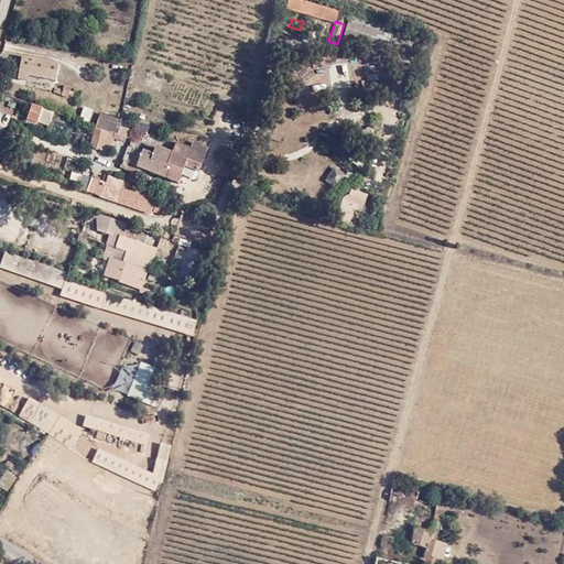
[(344,35),(381,49),(386,33),(348,21),(344,35)]
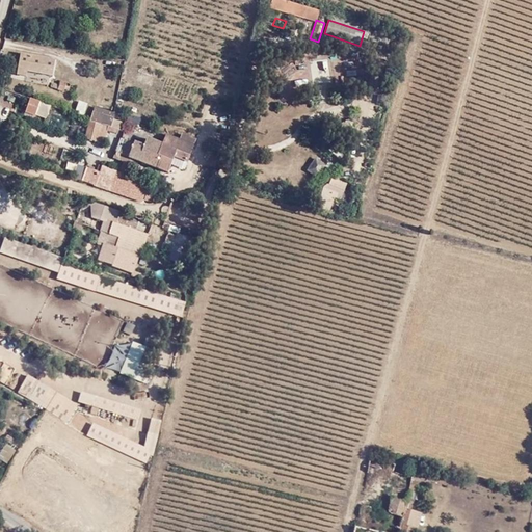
[(52,76),(55,60),(21,54),(17,75),(27,76),(28,73),(52,76)]
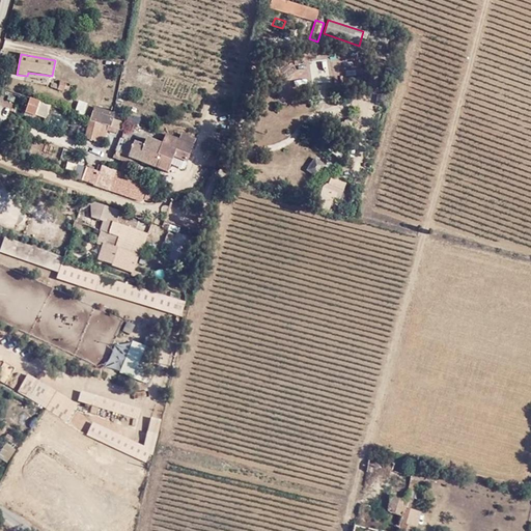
[(70,84),(56,81),(56,90),(62,91),(63,90),(67,91),(70,84)]
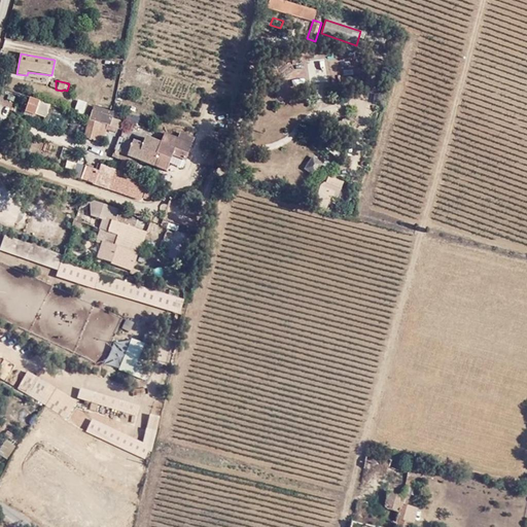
[(41,101),(31,98),(25,113),(34,116),(41,101)]
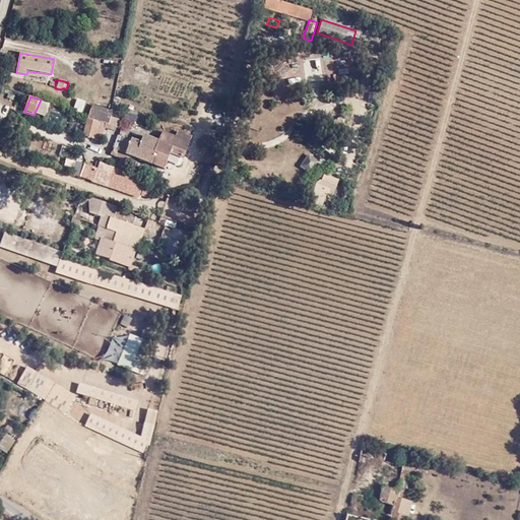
[(75,99),(71,111),(81,115),(84,102),(75,99)]
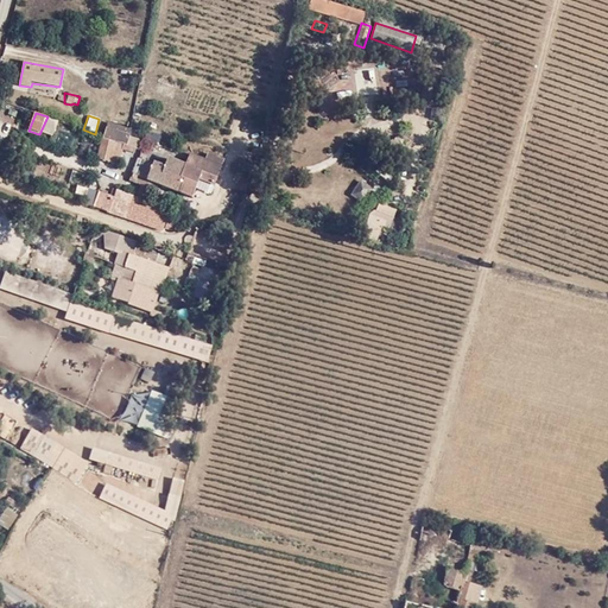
[(103,137),(125,144),(128,128),(107,122),(103,137)]
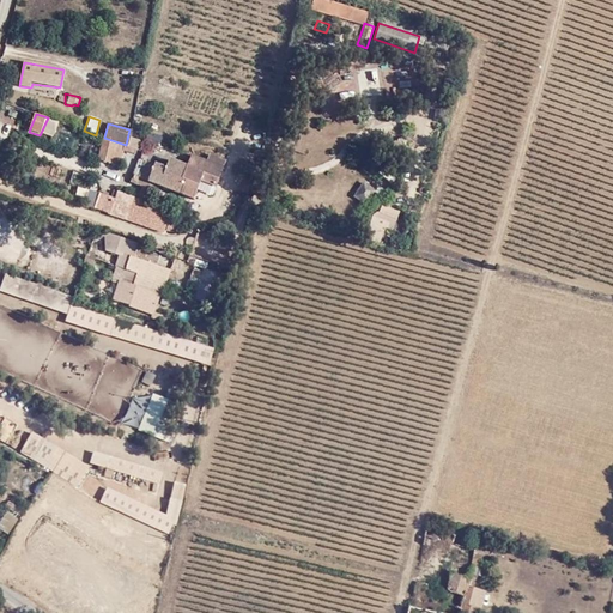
[(123,155),(126,145),(104,138),(98,161),(119,168),(123,155)]
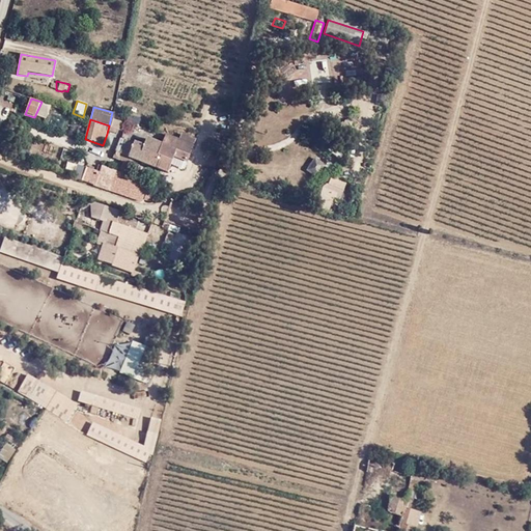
[(127,124),(114,120),(112,127),(118,131),(126,132),(127,124)]
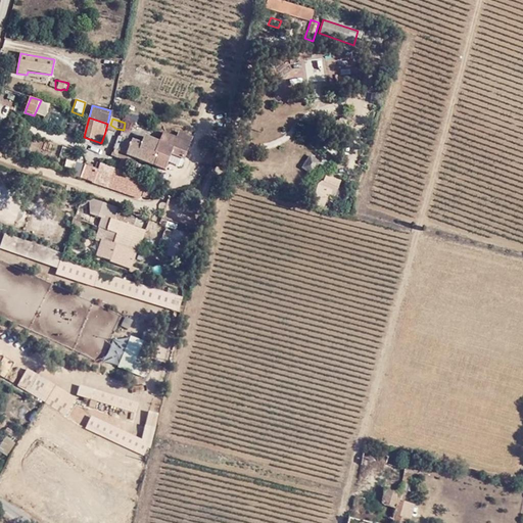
[(116,129),(110,125),(107,124),(105,132),(114,135),(116,129)]
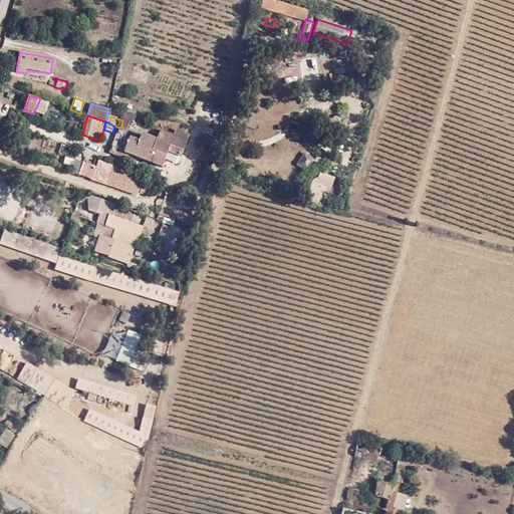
[(167,151),(180,156),(189,136),(175,130),(172,135),(161,131),(161,133),(158,140),(152,162),(163,167),(167,151)]
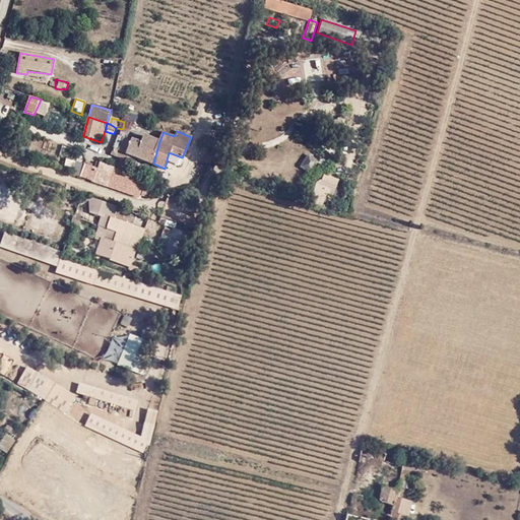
[(132,156),(153,164),(159,141),(145,136),(141,144),(118,136),(111,156),(116,157),(119,151),(132,156)]
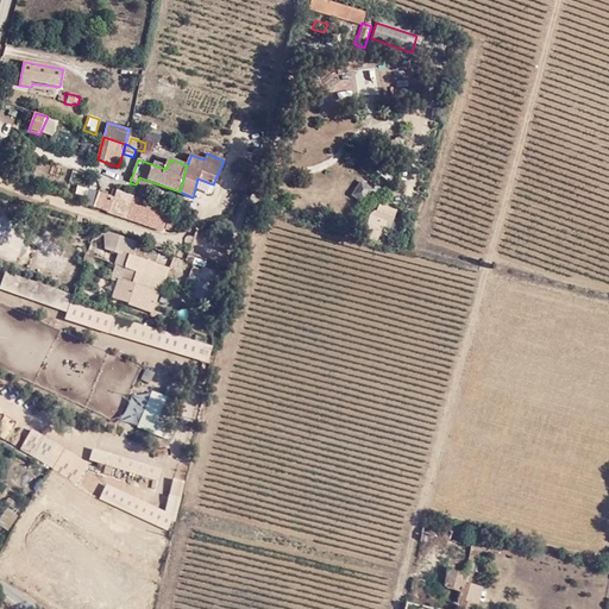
[(136,198),(148,202),(155,183),(139,177),(136,184),(140,188),(136,198)]
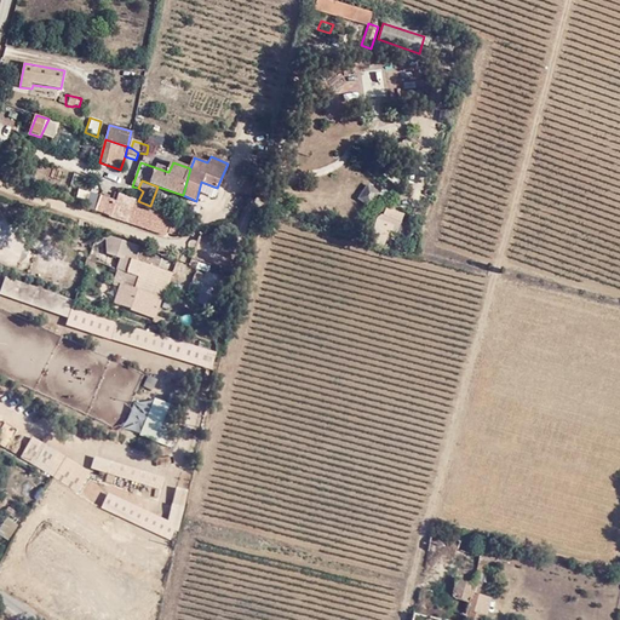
[(251,197),(256,185),(245,182),(241,194),(251,197)]
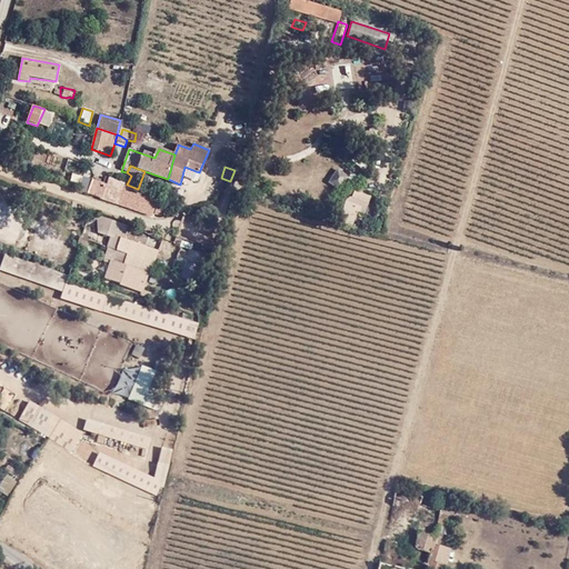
[(163,218),(167,209),(158,207),(161,198),(138,189),(127,185),(110,178),(106,186),(102,185),(92,180),(87,196),(158,219),(163,218)]
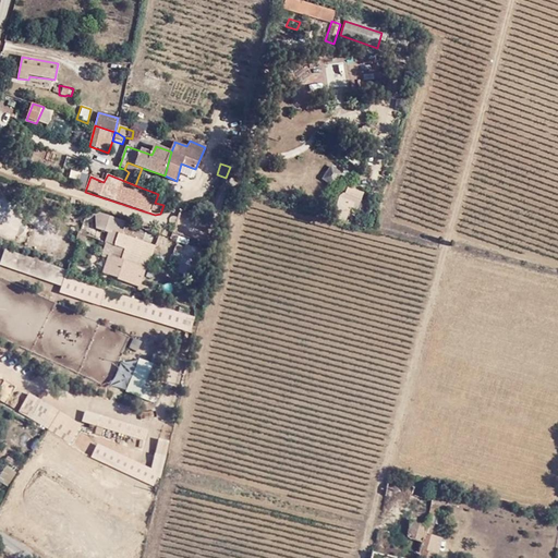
[(155,203),(164,205),(167,197),(158,194),(155,203)]
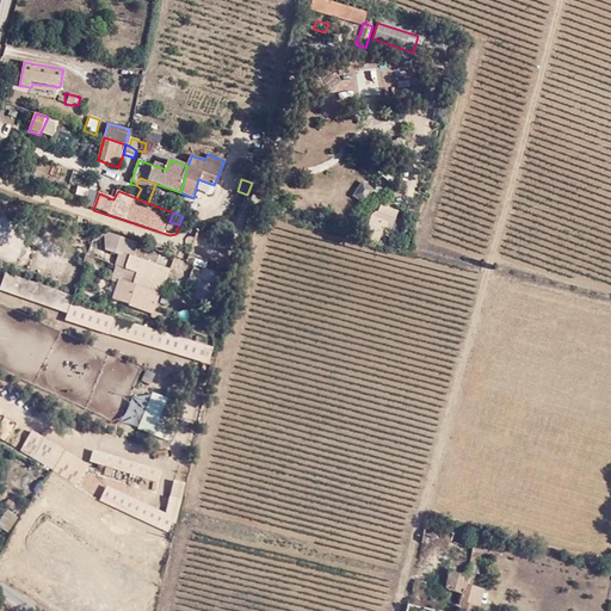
[(122,255),(130,258),(134,244),(124,236),(109,232),(103,238),(104,250),(122,255)]
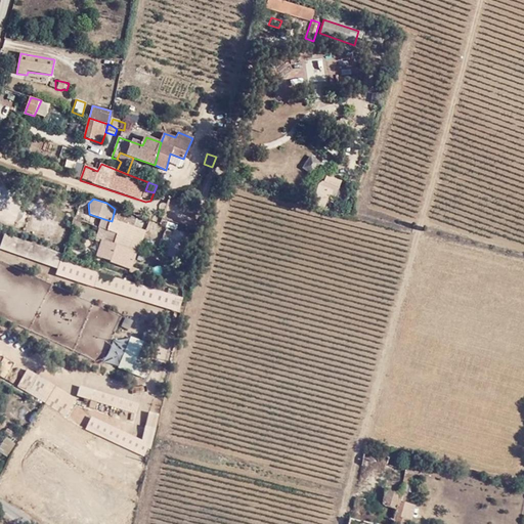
[(80,220),(73,218),(71,226),(78,228),(80,220)]
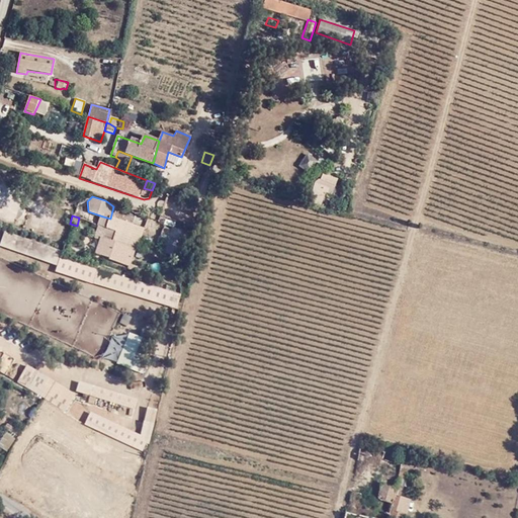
[(96,253),(130,264),(138,240),(141,240),(144,230),(110,219),(103,217),(96,240),(100,241),(96,253)]
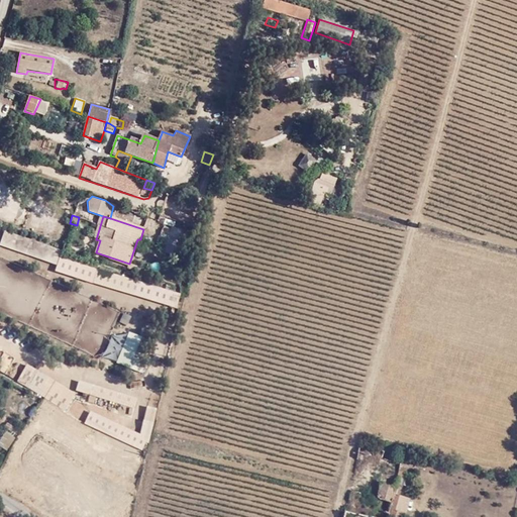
[(166,243),(181,248),(186,233),(171,228),(166,243)]
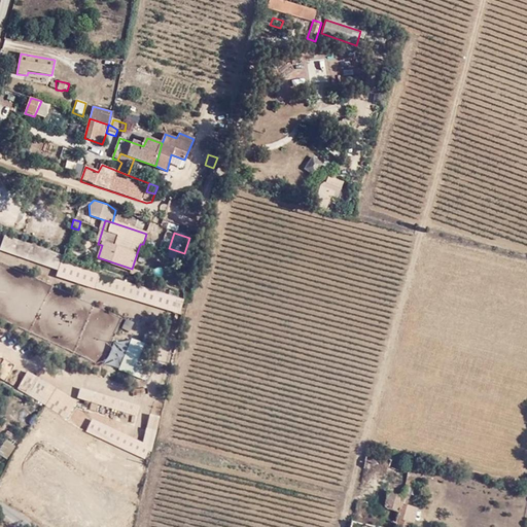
[(5,234),(0,246),(0,249),(58,271),(61,260),(64,255),(5,234)]
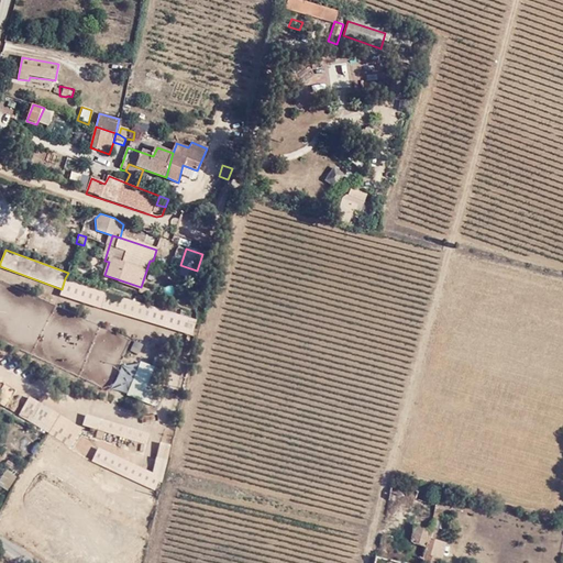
[(194,279),(197,271),(180,265),(177,274),(194,279)]
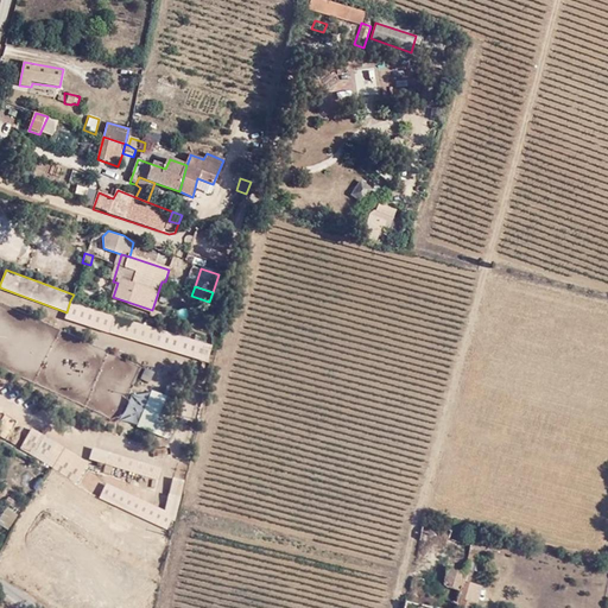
[(64,318),(108,333),(113,315),(70,301),(67,312),(64,318)]
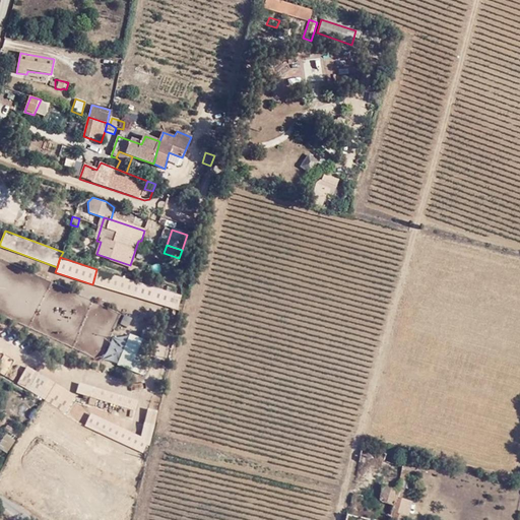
[(177,310),(182,296),(96,269),(92,284),(177,310)]
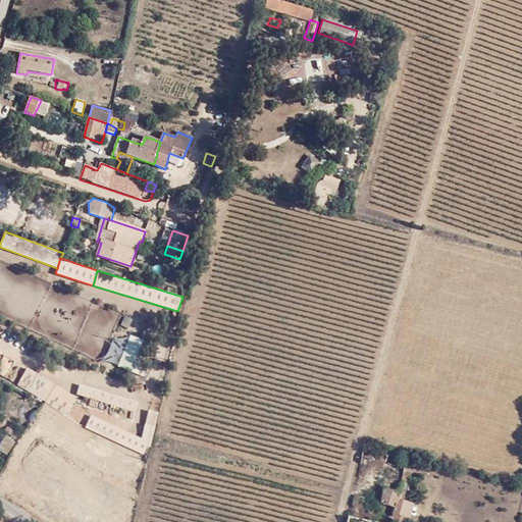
[(153,321),(160,324),(163,317),(156,313),(153,321)]
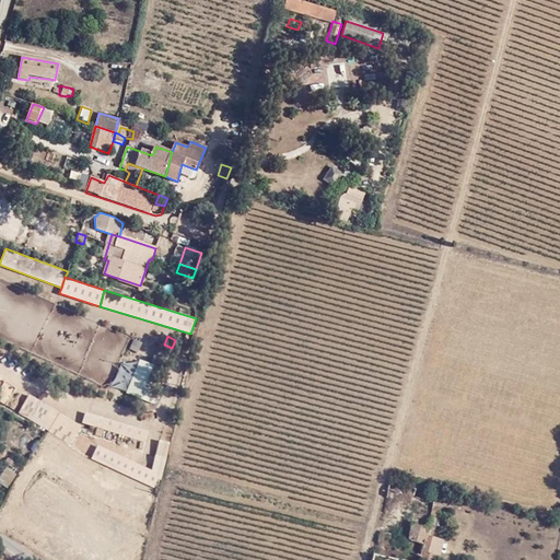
[(153,393),(172,348),(164,345),(162,351),(156,350),(153,361),(156,363),(155,366),(151,365),(147,363),(135,397),(150,404),(153,393)]
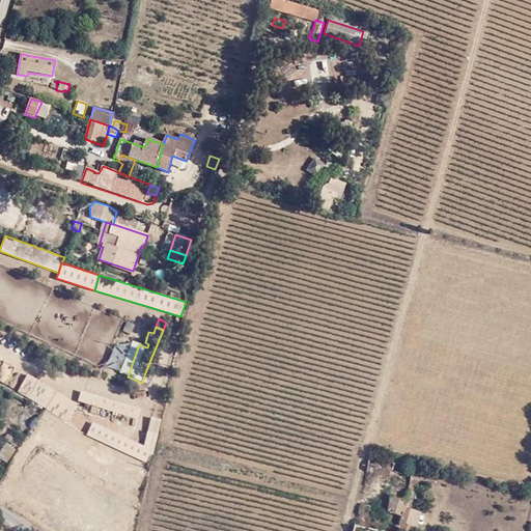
[(120,373),(128,376),(139,344),(133,341),(120,373)]
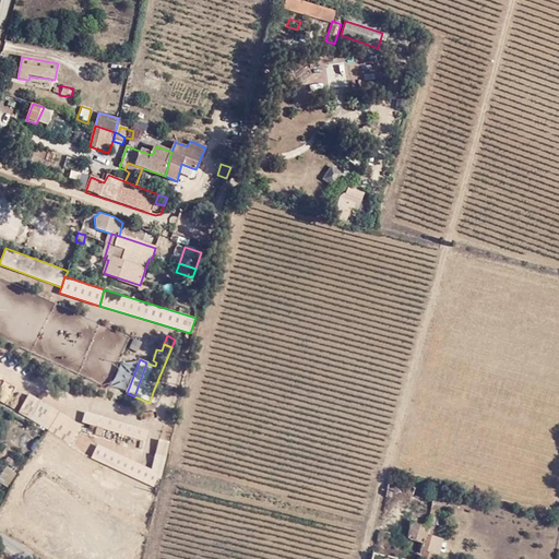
[(80,426),(28,395),(18,413),(69,443),(80,426)]
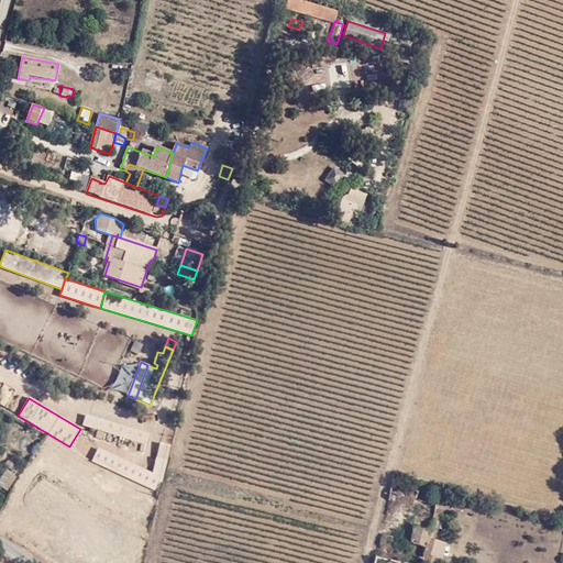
[(146,444),(150,435),(87,415),(84,424),(146,444)]
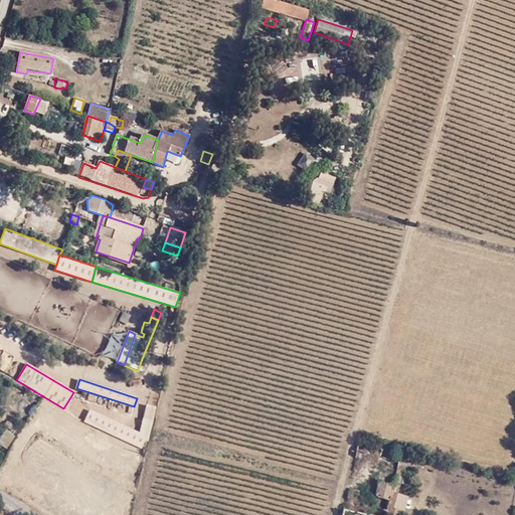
[(149,441),(157,408),(147,405),(139,431),(90,410),(83,421),(141,448),(144,441),(149,441)]
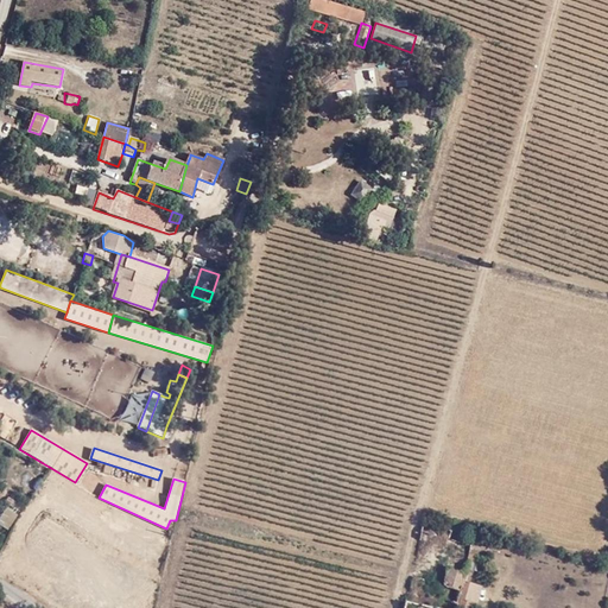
[(463,583),(480,587),(485,567),(476,564),(477,557),(468,553),(462,574),(466,575),(463,583)]
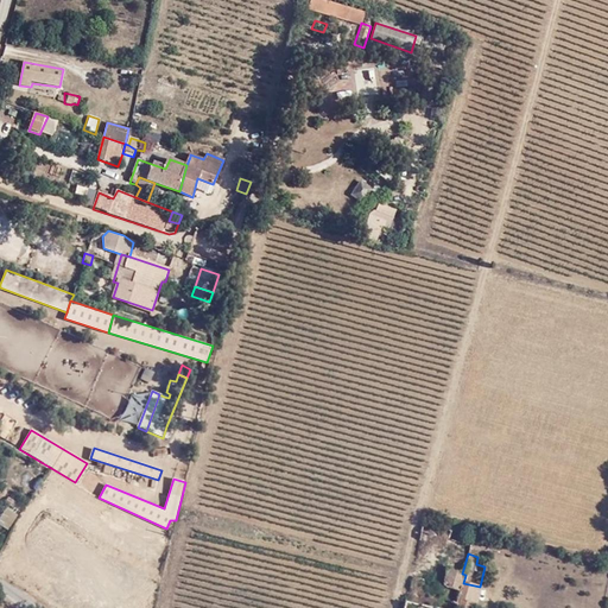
[(436,607),(455,607),(456,605),(463,583),(466,575),(462,574),(447,569),(436,607)]
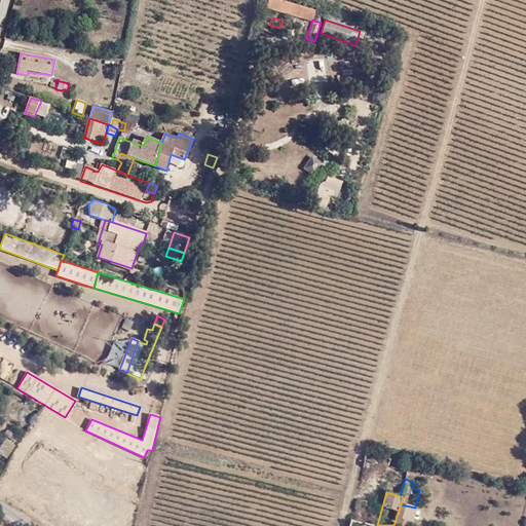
[(349,525),(363,525),(364,524),(368,503),(357,499),(349,525)]
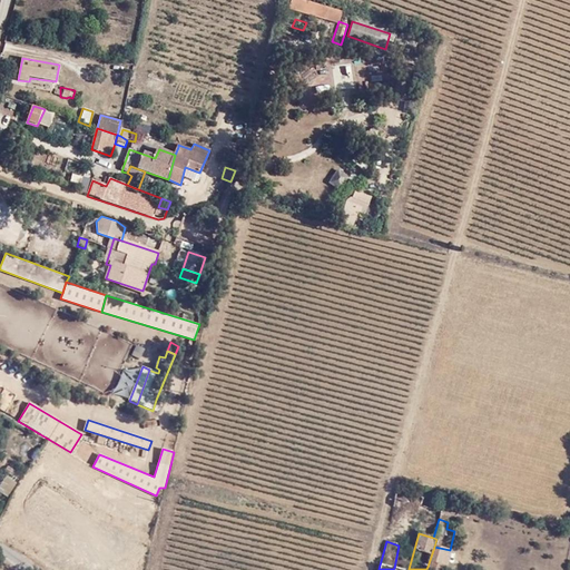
[(434,547),(428,567),(436,569),(443,569),(444,564),(449,566),(452,550),(450,550),(434,547)]
